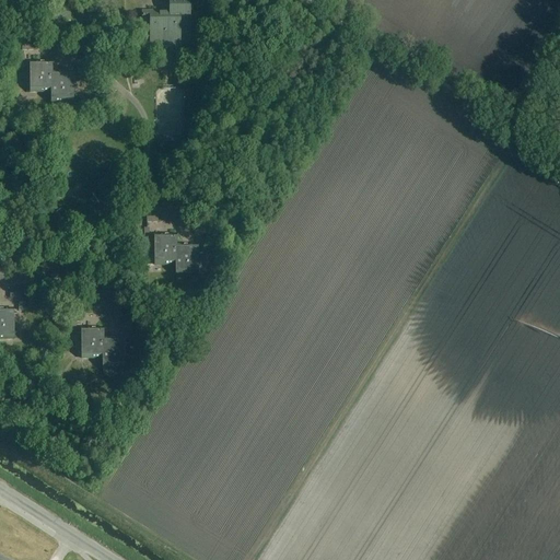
[(190,33),(189,0),(168,0),(170,11),(142,12),(142,26),(150,26),(150,49),(170,48),(170,54),(181,54),(179,33),(190,33)]
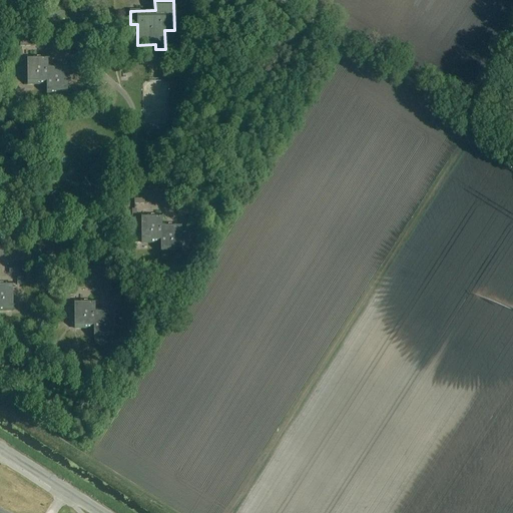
[(47,67),(47,57),(27,58),(28,85),(47,85),(47,94),(67,94),(67,67),(47,67)]
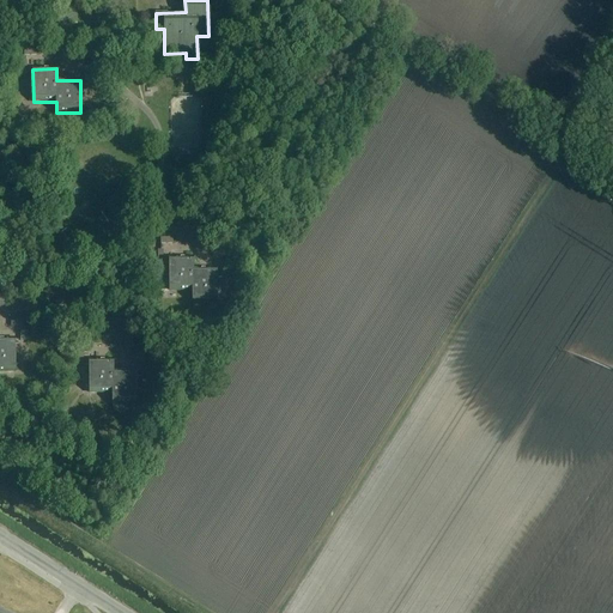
[(193,269),(193,258),(169,258),(170,291),(193,291),(193,302),(217,302),(216,268),(193,269)]
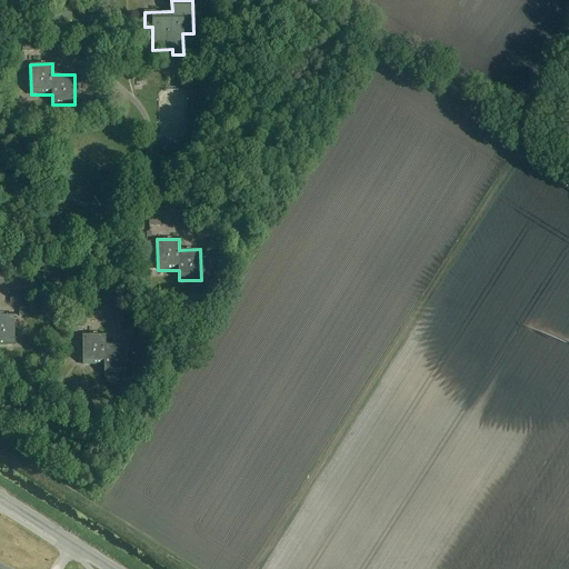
[(0,315),(0,345),(15,346),(13,315),(0,315)]
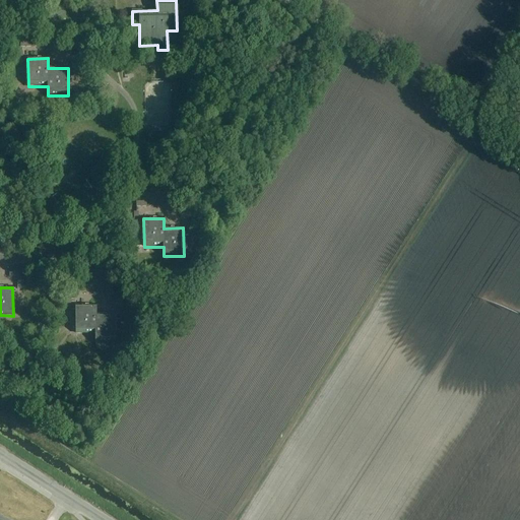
[(95,315),(95,306),(75,306),(76,333),(95,333),(95,343),(116,343),(115,315),(95,315)]
